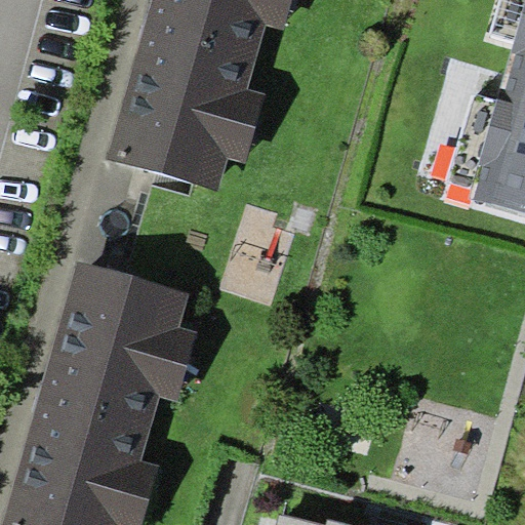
[(153,0),(108,159),(219,191),(229,158),(246,163),(267,93),(248,88),(267,24),(285,29),(293,0),(153,0)]
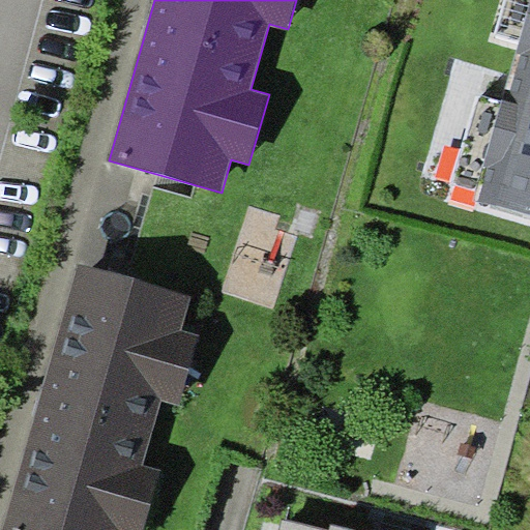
[(520,41),(529,3),(529,0),(506,0),(496,35),(520,41)]
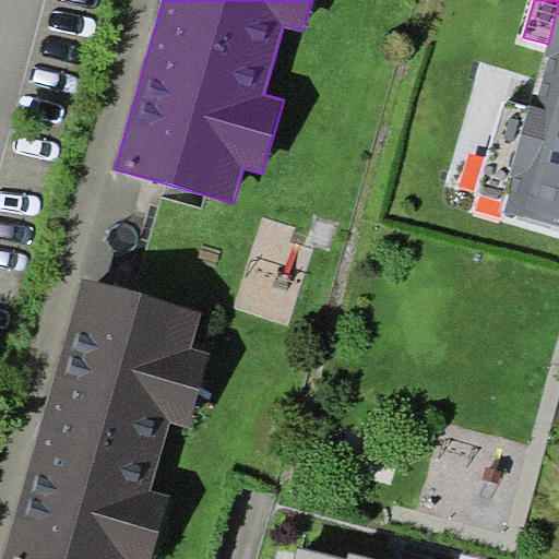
[(558,3),(548,44),(530,108),(503,201),(500,211),(558,228),(558,3)]
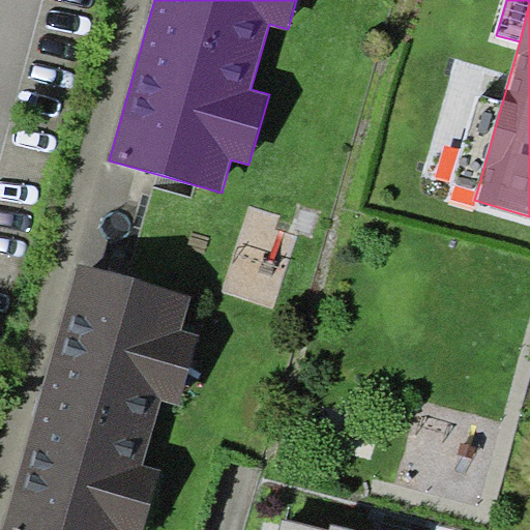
[(477,190),(502,102),(478,95),(451,183),(477,190)]
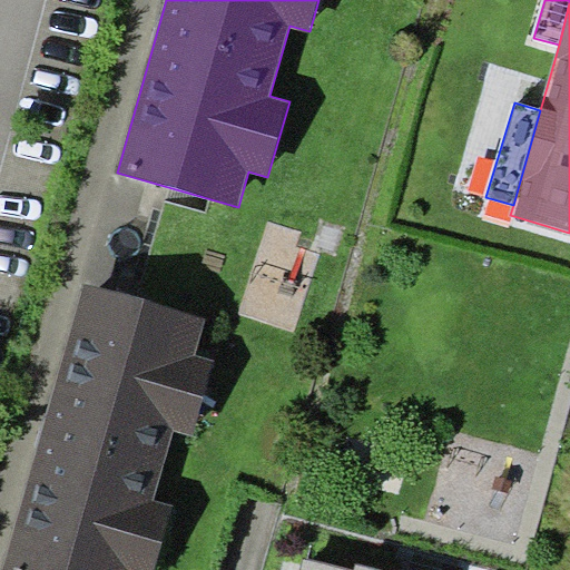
[(206,316),(85,282),(2,569),(155,569),(174,504),(155,499),(174,431),(194,436),(215,360),(196,354),(206,316)]
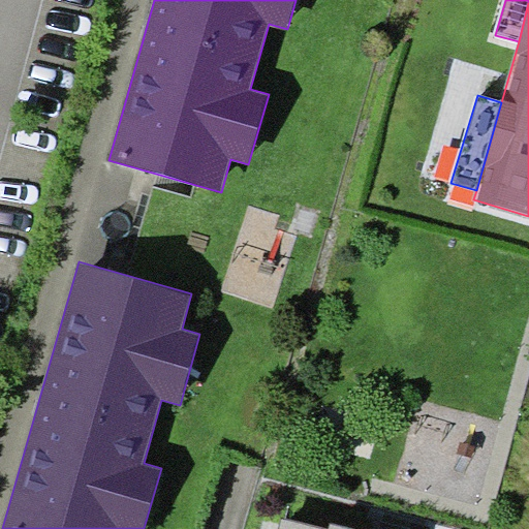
[(330,528),(322,528),(282,519),(279,528),(351,528),(332,524),(330,528)]
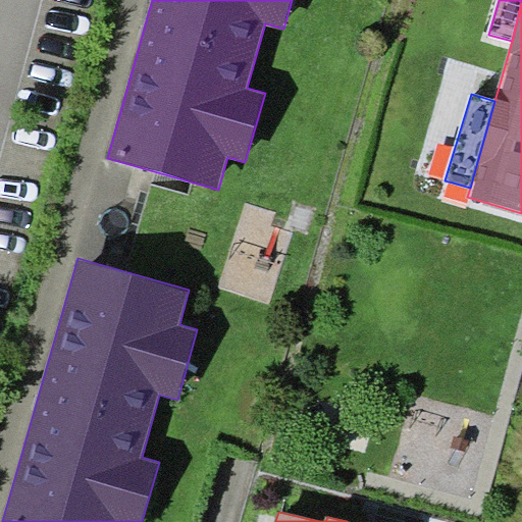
All buildings are outlined.
